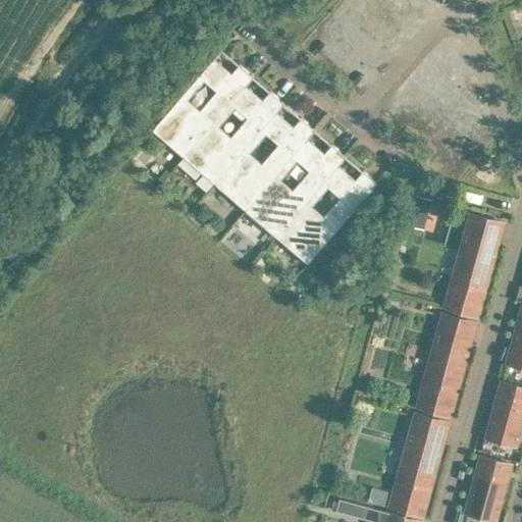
[(153,129),(185,156),(246,85),(247,85),(254,76),(240,64),(231,72),(215,58),(222,50),(221,49),(153,129)]
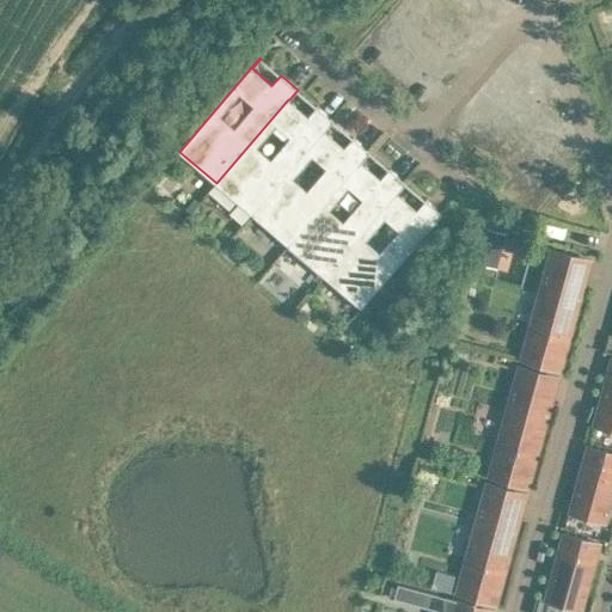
[(216,183),(252,214),(324,130),(325,130),(334,121),(317,106),(308,116),(289,99),(288,99),(216,183)]
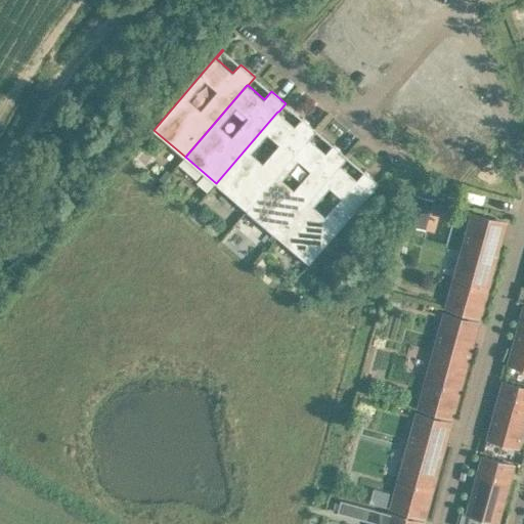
[(216,183),(247,210),(309,138),(316,130),(302,118),(295,126),(278,112),(277,112),(216,183)]
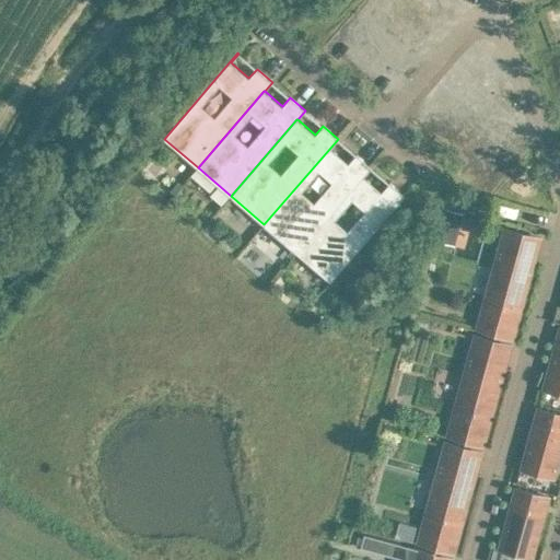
[(264,224),(296,253),(363,176),(364,176),(372,167),(357,154),(348,163),(330,148),(264,224)]
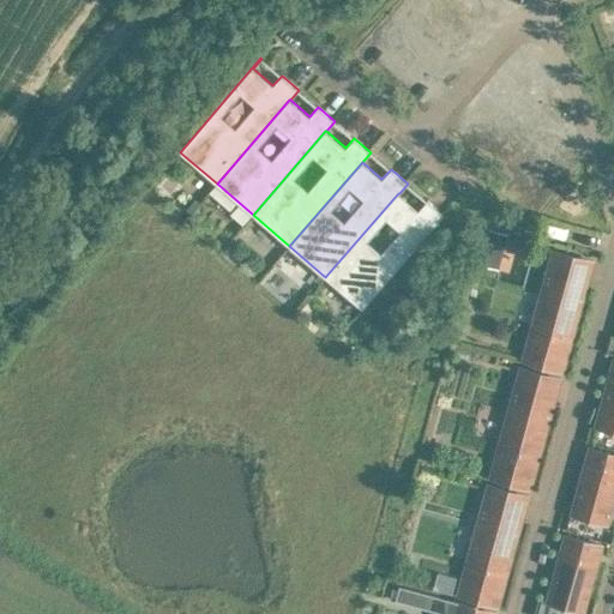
[(398,193),(325,277),(362,309),(444,215),(427,200),(419,210),(399,193),(398,193)]
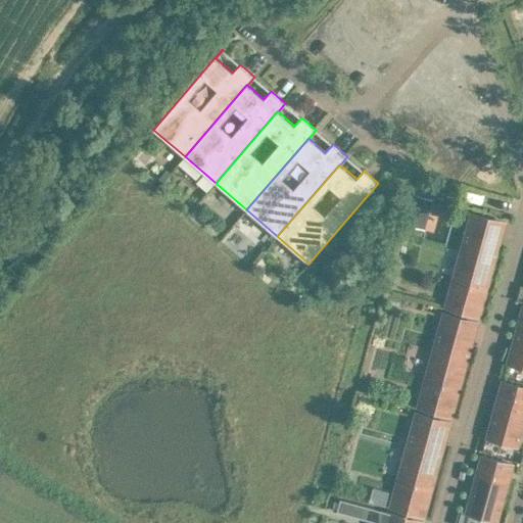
[(165,171),(159,179),(162,182),(170,174),(165,171)]
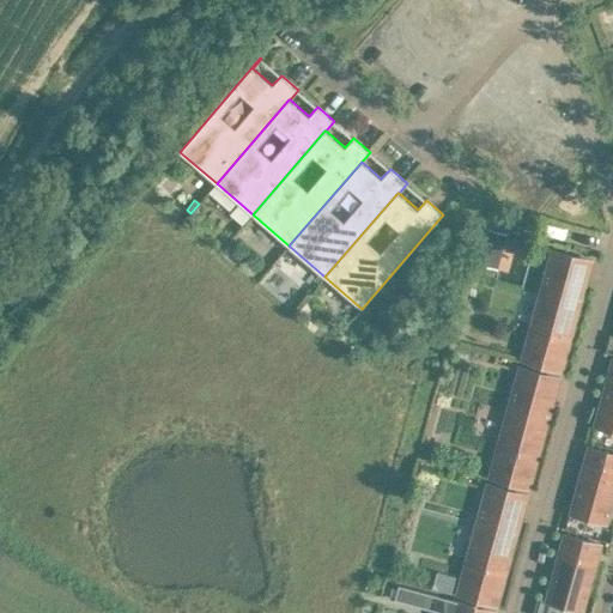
[(485,231),(481,247),(501,252),(505,236),(485,231)]
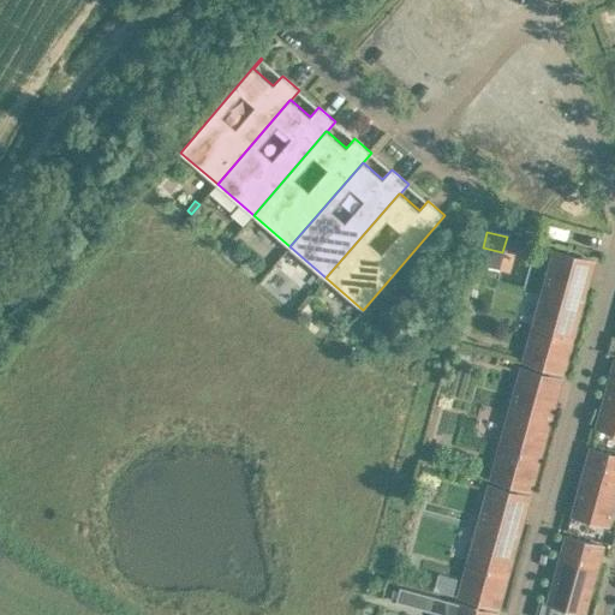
[(525,359),(563,370),(586,287),(561,280),(569,252),(555,249),(544,291),(554,293),(544,328),(535,324),(525,359)]
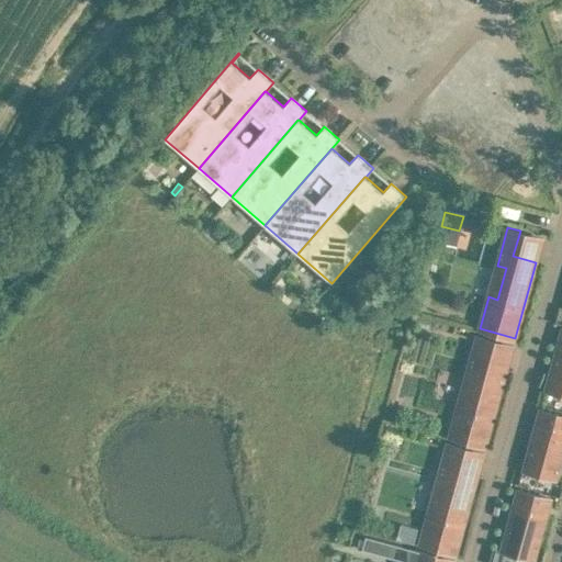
[(450,436),(485,446),(506,370),(483,363),(490,338),(478,335),(467,377),(475,379),(467,406),(458,404),(450,436)]
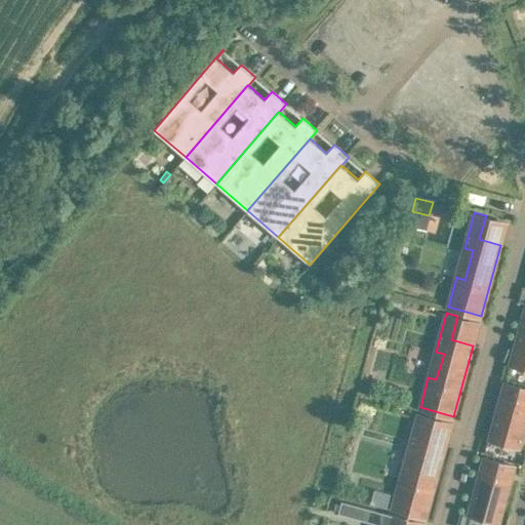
[(510,363),(524,367),(524,320),(522,320),(510,363)]
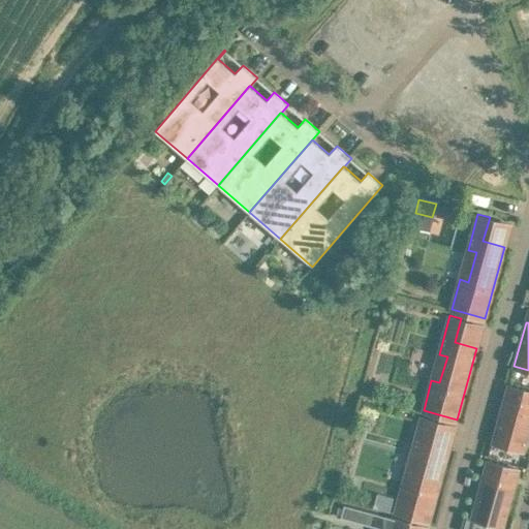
[(493,442),(523,450),(528,427),(528,390),(508,384),(493,442)]
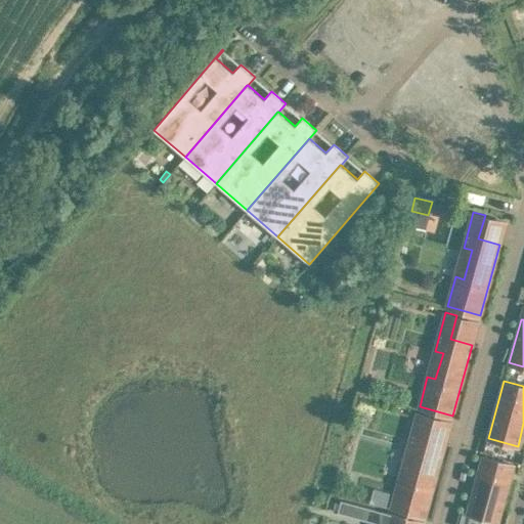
[(391,506),(424,515),(444,444),(423,438),(429,415),(418,411),(406,450),(415,453),(407,479),(399,477),(391,506)]
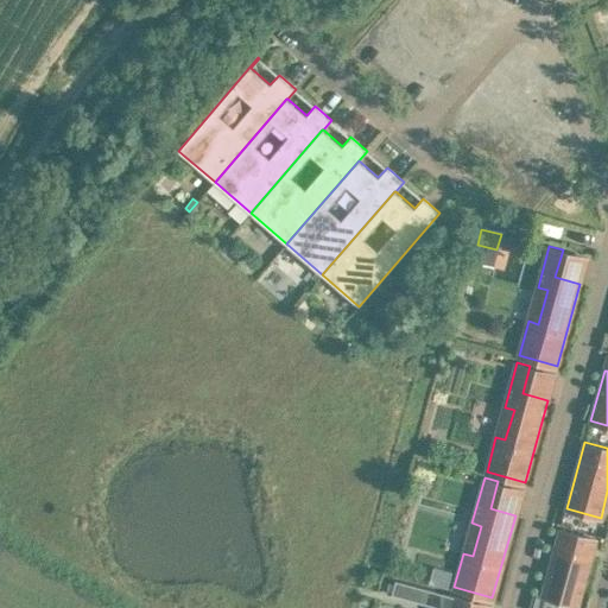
[(542,595),(576,605),(595,538),(561,529),(542,595)]
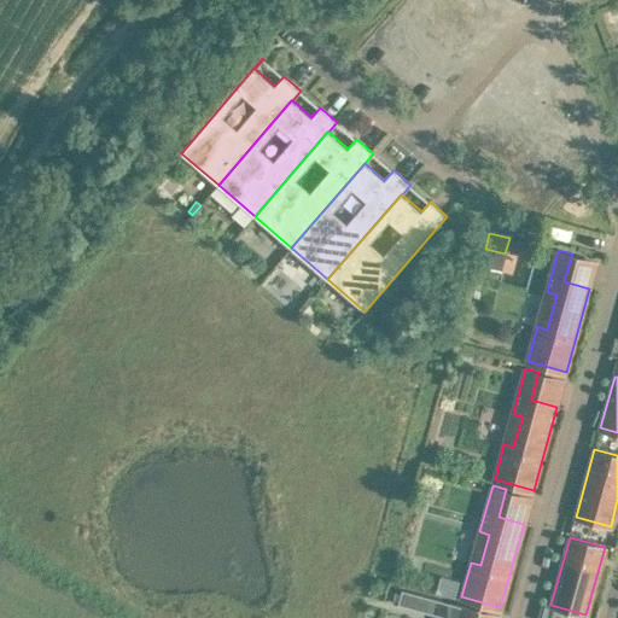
[(442,576),(437,592),(455,596),(460,581),(442,576)]
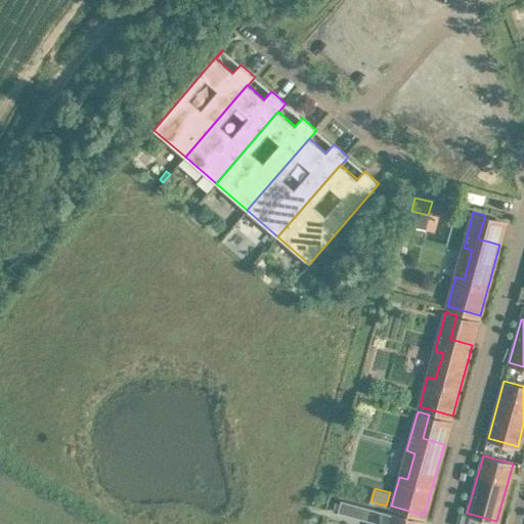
[(398,523),(401,515),(390,512),(386,523),(398,523)]
